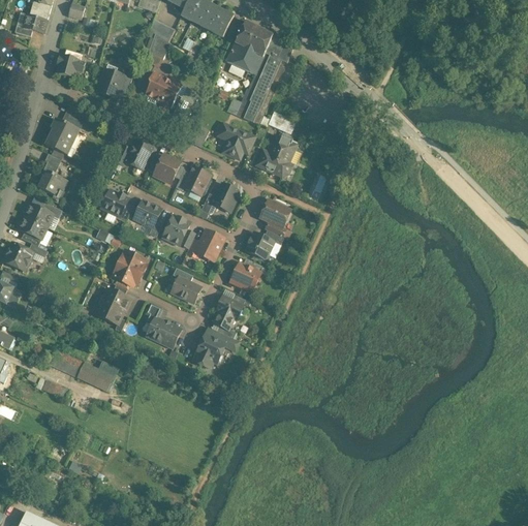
[(158,0),(128,0),(128,2),(155,11),(158,0)]
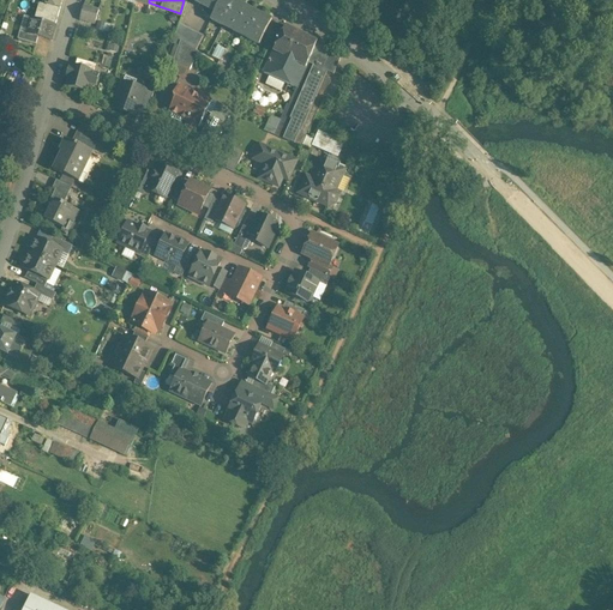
[(270,17),(238,0),(194,0),(214,10),(209,17),(258,41),(270,17)]
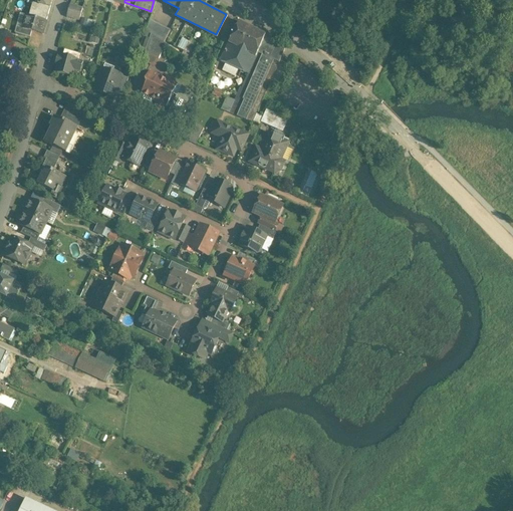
[(49,5),(35,1),(31,1),(28,13),(45,18),(49,5)]
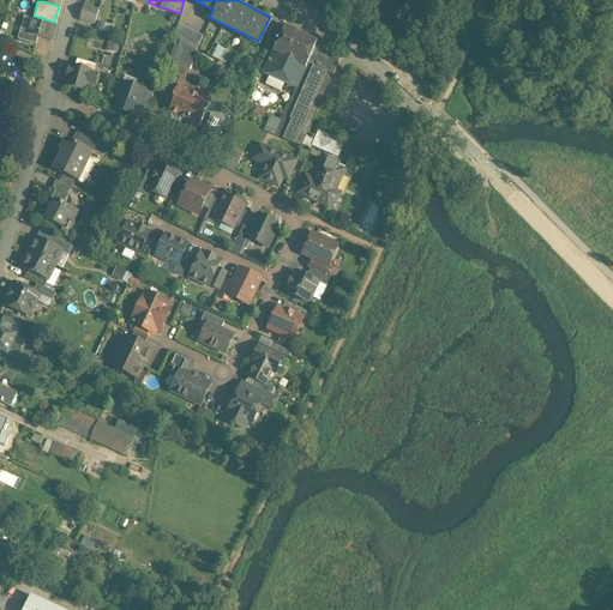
[(98,7),(83,2),(80,10),(96,14),(98,7)]
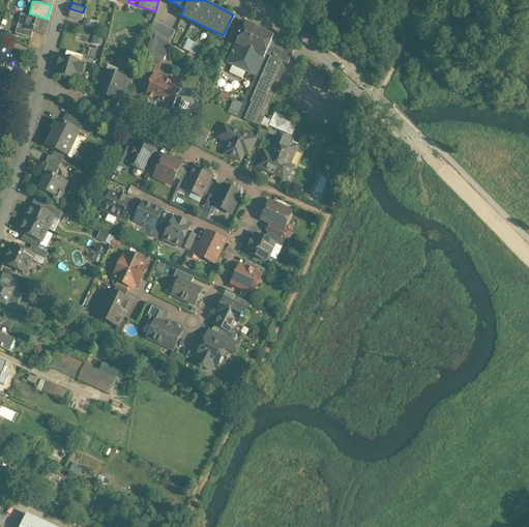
[(83,12),(69,8),(68,15),(71,16),(81,19),(83,12)]
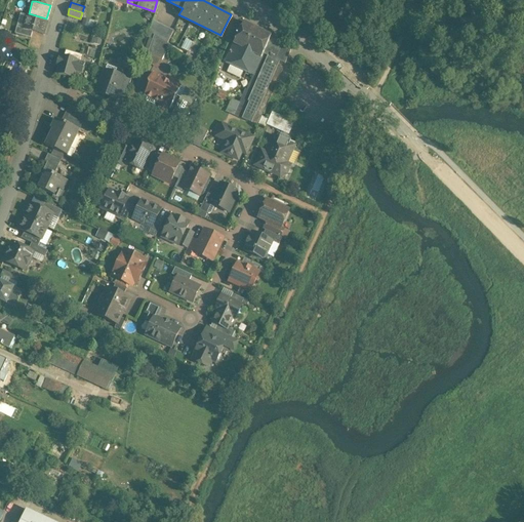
[(46,18),(29,13),(29,14),(26,13),(22,27),(32,30),(42,33),(46,18)]
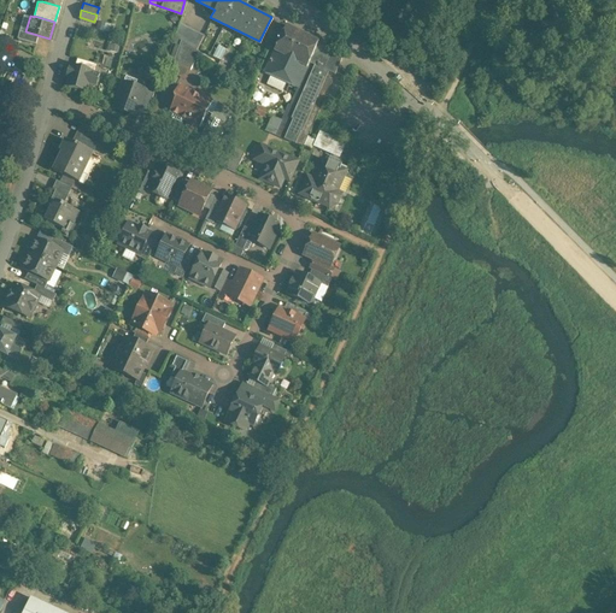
[(94,22),(83,18),(81,25),(93,29),(94,22)]
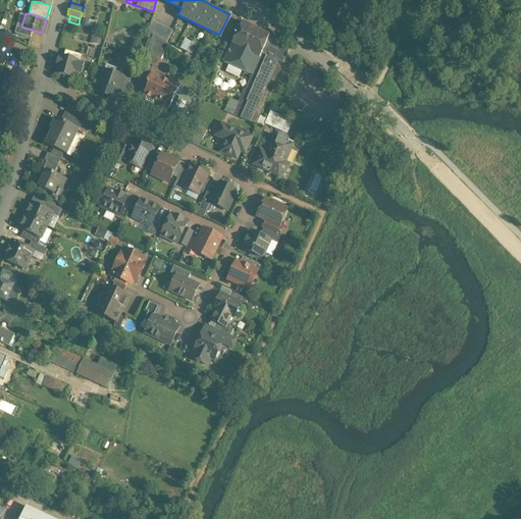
[(85,15),(82,20),(90,23),(92,18),(85,15)]
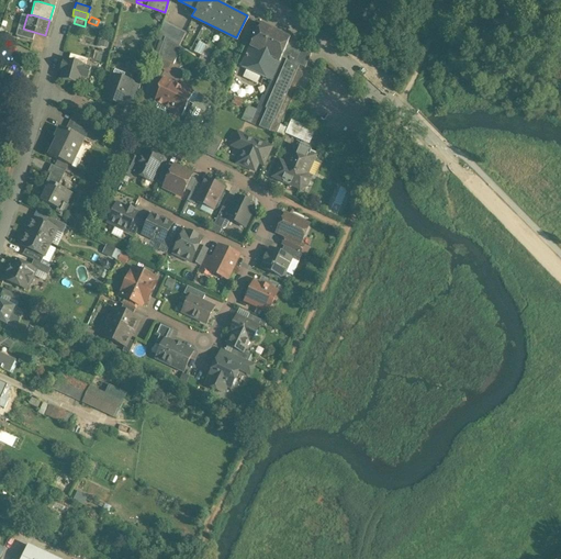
[(184,31),(163,19),(158,32),(165,35),(178,44),(184,31)]
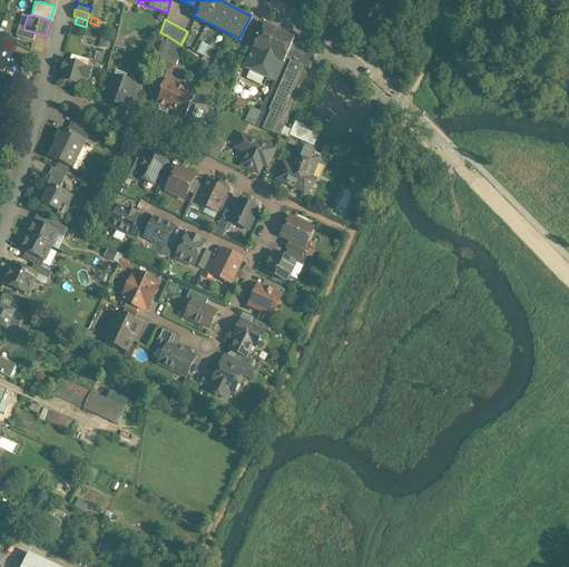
[(293,37),(264,22),(244,65),(274,79),(293,37)]
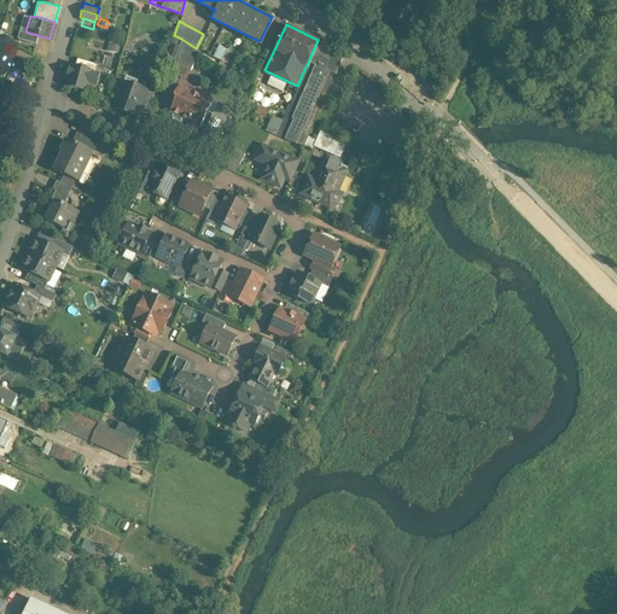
[(93,29),(81,25),(79,33),(91,36),(93,29)]
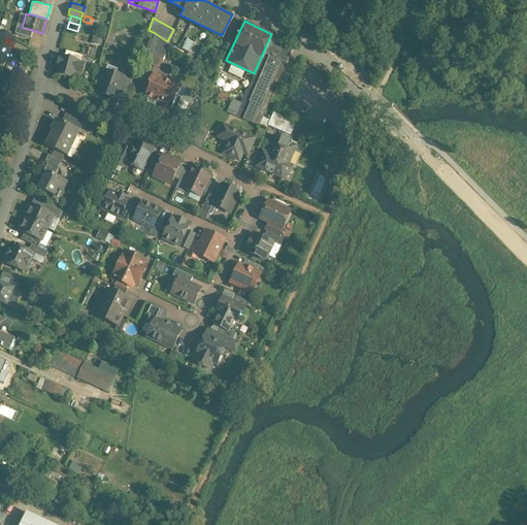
[(32,30),(22,27),(17,25),(14,31),(30,36),(32,30)]
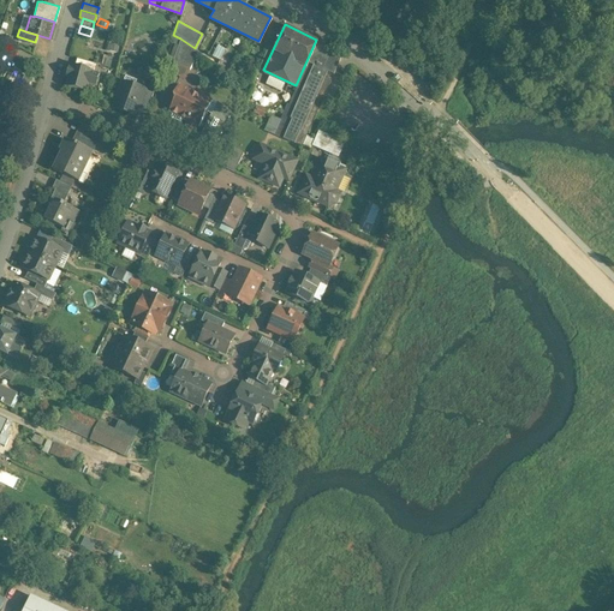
[(195,48),(180,39),(172,59),(189,67),(198,51),(195,48)]
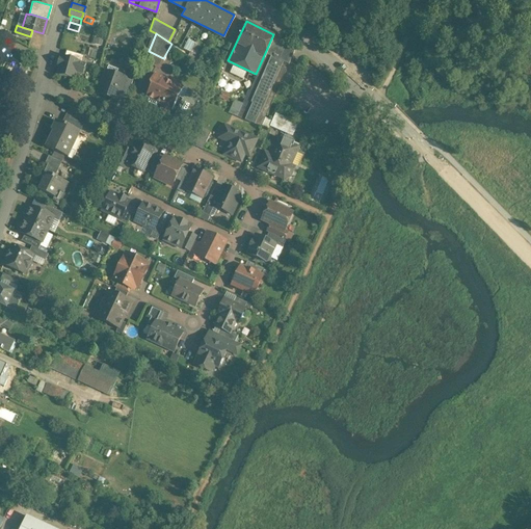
[(256,74),(249,88),(247,88),(242,102),(249,106),(244,118),(261,125),(294,49),(285,45),(286,43),(273,36),(274,34),(273,34),(256,74)]
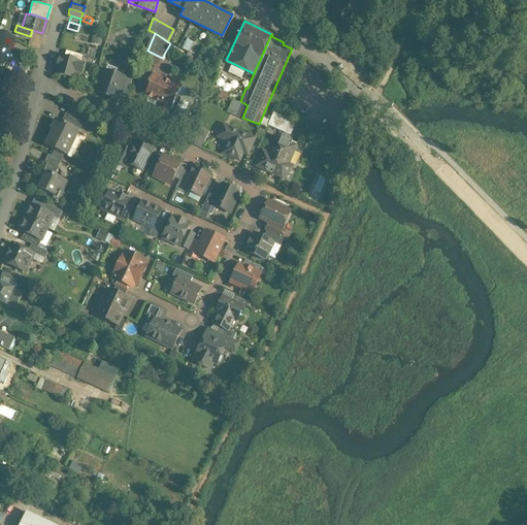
[(84,54),(65,48),(64,55),(79,59),(78,60),(81,61),(84,54)]
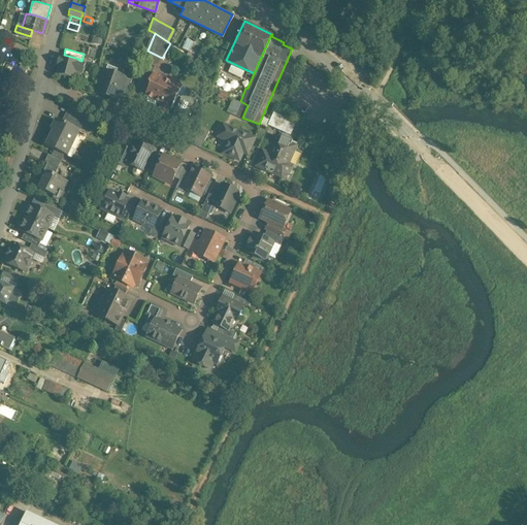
[(162,58),(147,51),(144,60),(158,67),(162,58)]
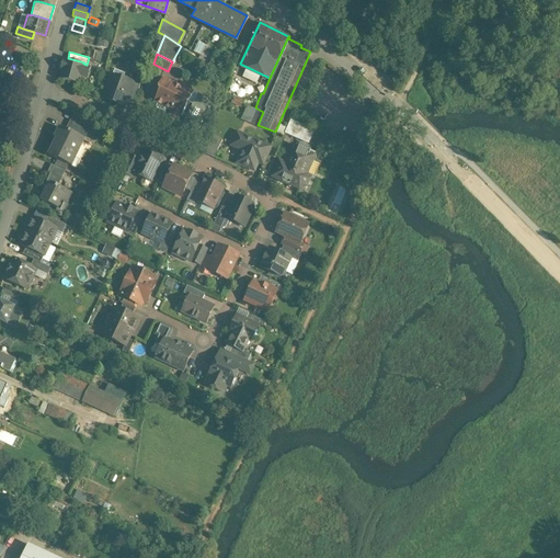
[(68,58),(65,57),(64,58),(63,58),(61,63),(63,63),(59,77),(78,82),(80,75),(87,77),(90,66),(87,65),(83,64),(84,63),(68,58)]
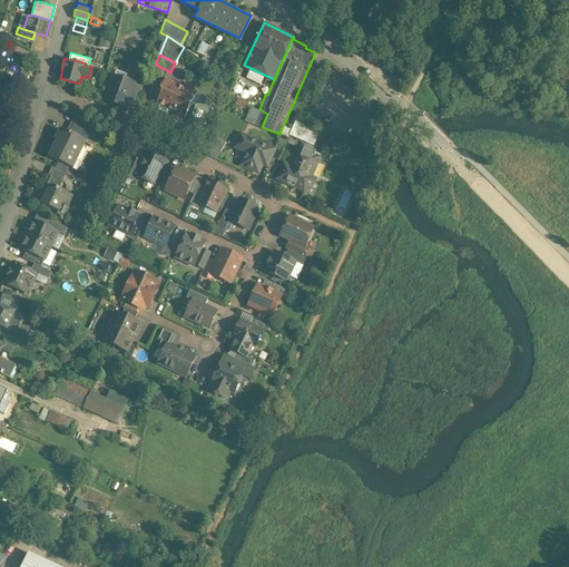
[(196,91),(166,76),(160,87),(162,90),(159,94),(157,95),(155,98),(156,100),(156,101),(158,103),(157,106),(166,110),(168,108),(170,109),(174,108),(184,113),(183,115),(184,116),(189,105),(188,103),(190,101),(196,91)]
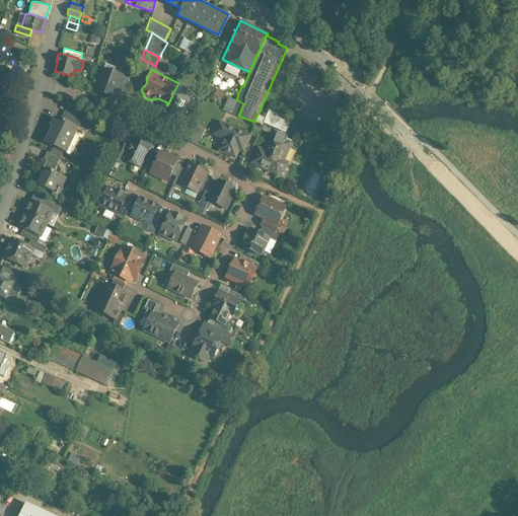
[(113,71),(111,75),(101,72),(95,89),(114,95),(116,91),(122,74),(113,71)]
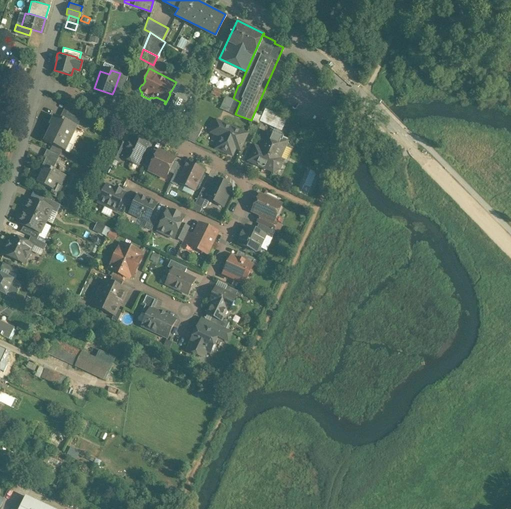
[(127,76),(120,73),(114,90),(121,93),(127,76)]
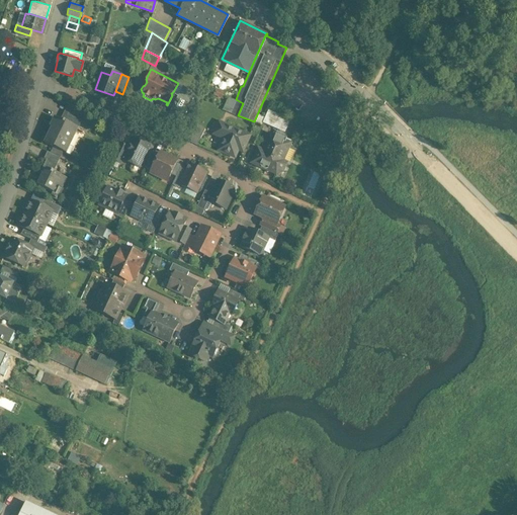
[(182,84),(169,110),(183,116),(195,91),(182,84)]
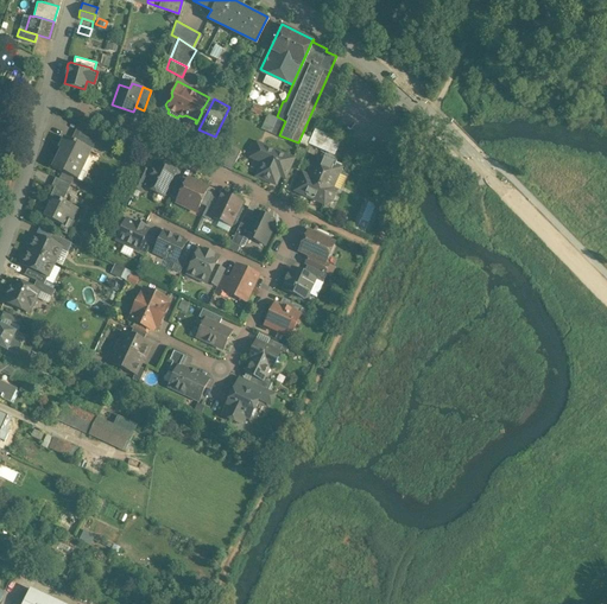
[(277,116),(267,113),(264,121),(273,125),(277,116)]
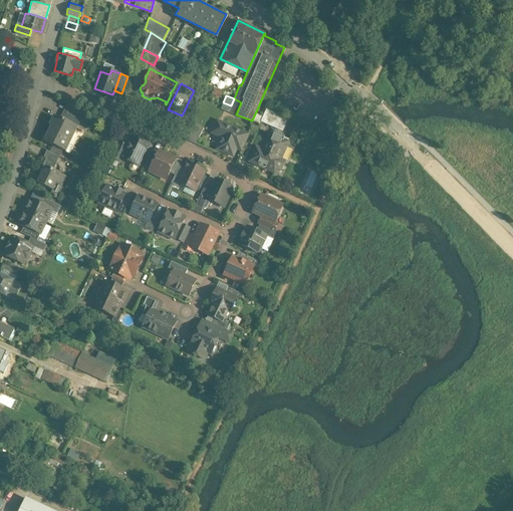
[(241,102),(234,98),(231,105),(228,110),(236,114),(241,102)]
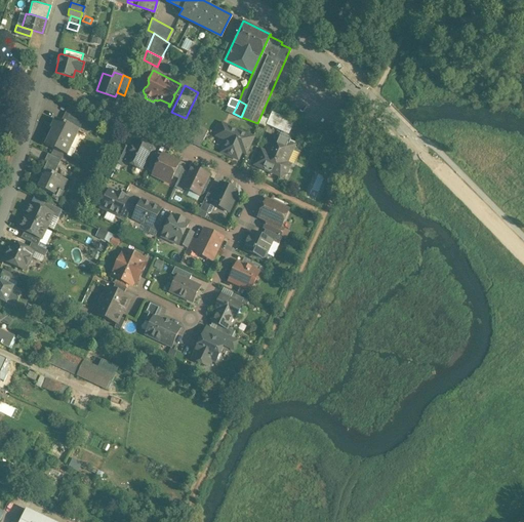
[(85,113),(72,107),(67,118),(80,124),(85,113)]
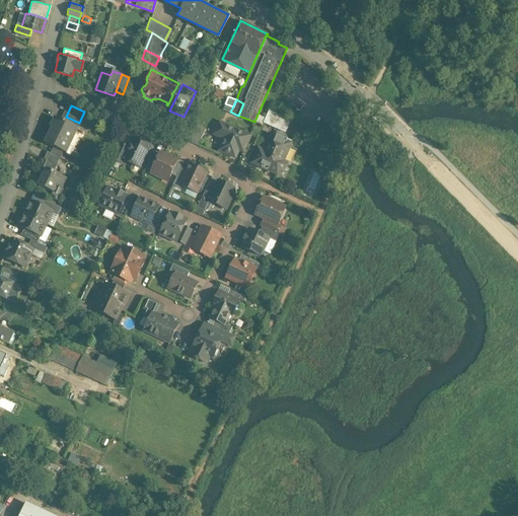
[(282,114),(269,108),(263,122),(276,127),(282,114)]
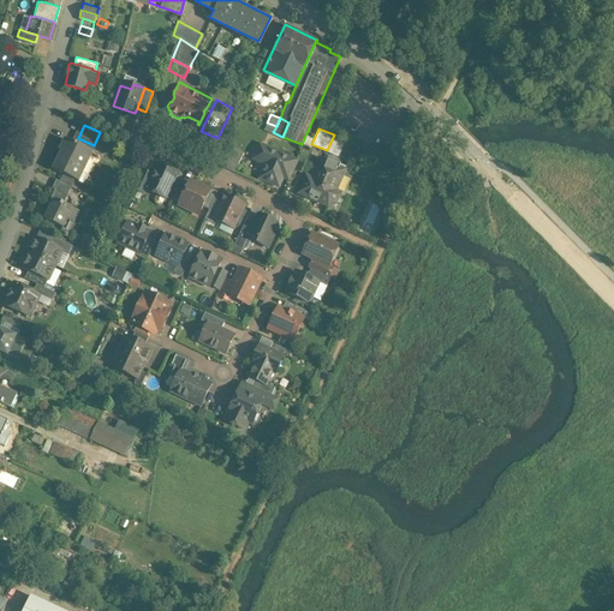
[(334,135),(327,150),(338,155),(345,139),(334,135)]
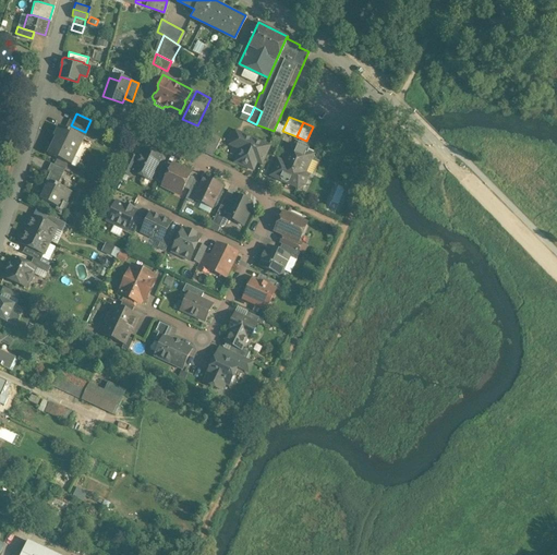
[(83,136),(58,124),(52,134),(55,135),(47,153),(71,164),(71,163),(67,160),(79,135),(83,136)]
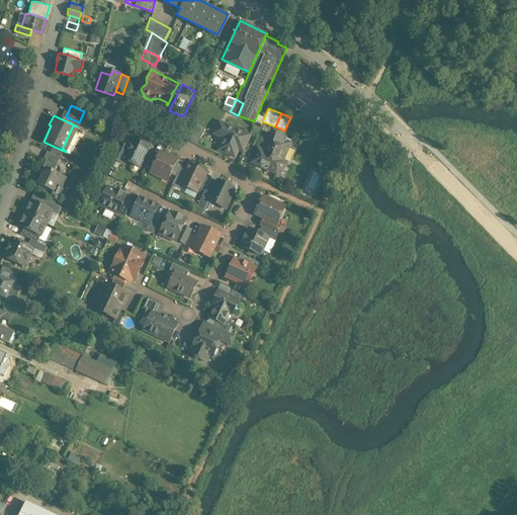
[(204,127),(190,119),(184,133),(198,140),(204,127)]
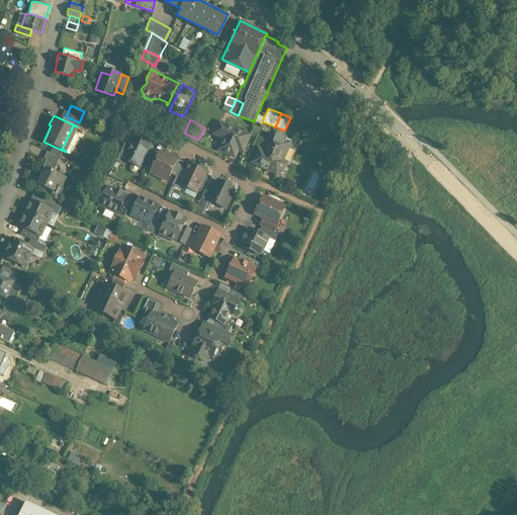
[(250,134),(220,120),(218,121),(213,129),(214,132),(225,136),(220,147),(221,150),(232,155),(234,153),(237,148),(242,150),(250,134)]
